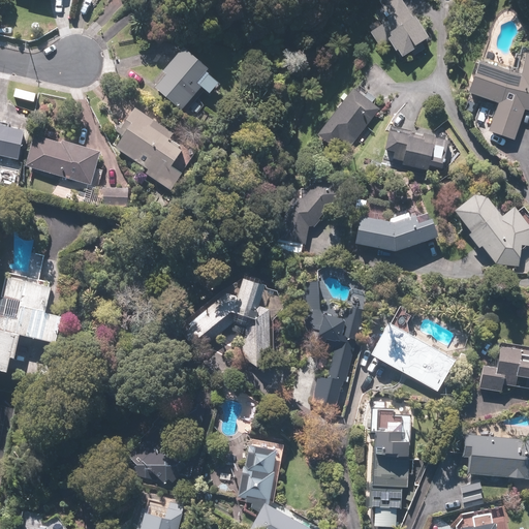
[(378,16),(384,24),(370,33),(379,48),(389,42),(400,59),(429,39),(407,8),(403,11),(397,3),(378,16)]
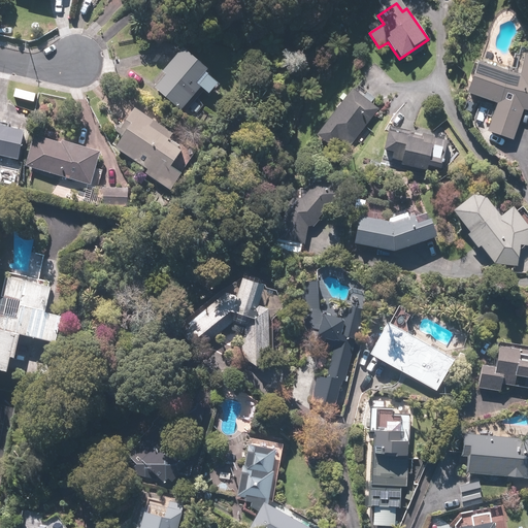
[(220,87),(205,73),(207,71),(184,48),(156,78),(162,83),(158,88),(182,110),(200,91),(208,98),(220,87)]
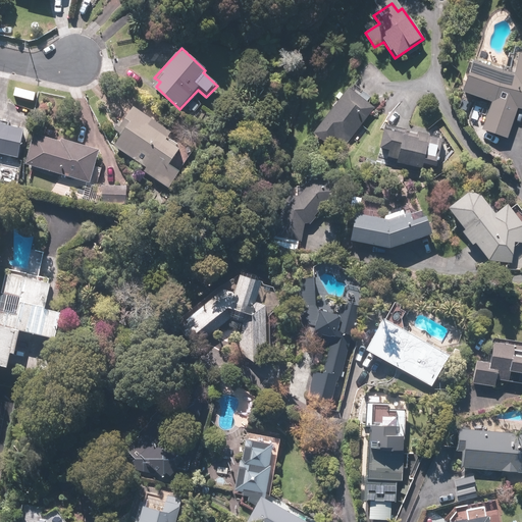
[(482,129),(506,139),(517,110),(518,109),(521,109),(521,55),(519,55),(516,71),(471,58),(461,94),(491,103),(482,129)]
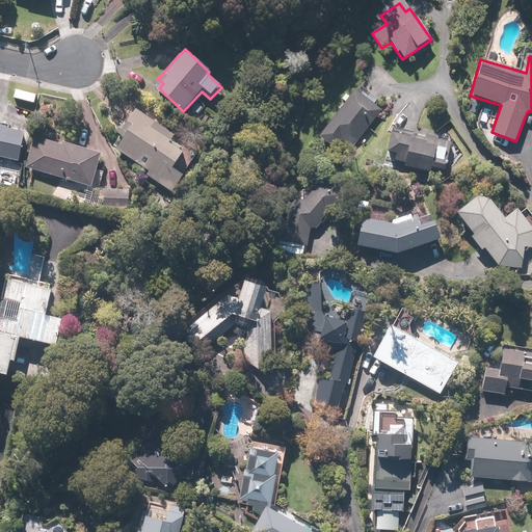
[(318,138),(331,148),(339,138),(352,150),(381,111),(354,90),(318,138)]
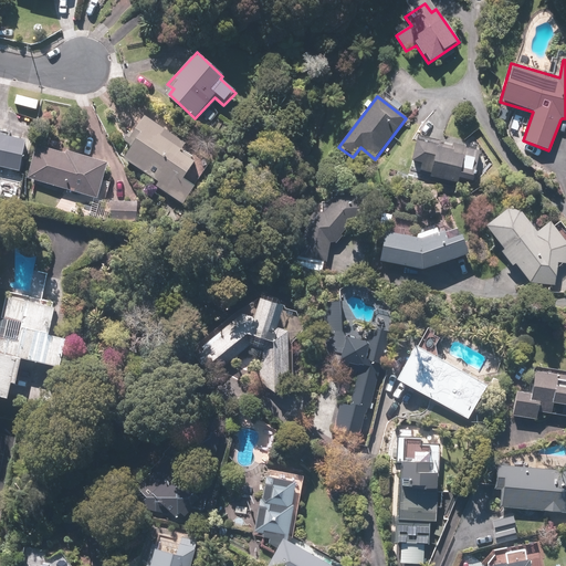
[(133,146),(124,158),(158,182),(157,185),(182,203),(195,187),(182,179),(194,163),(178,152),(184,144),(147,118),(129,143),(133,146)]
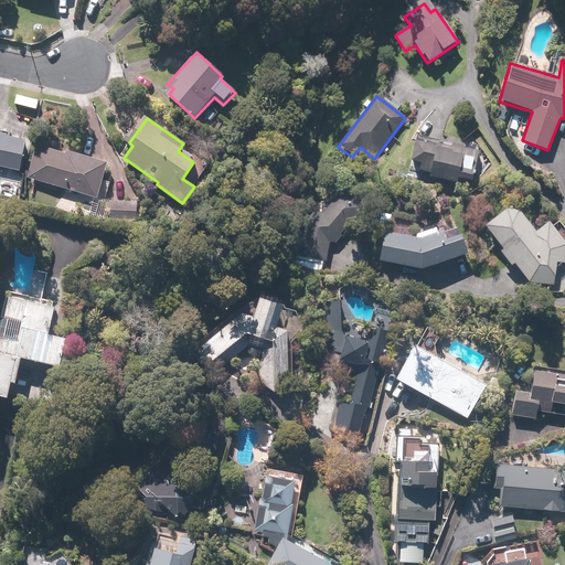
[(0,167),(20,171),(27,139),(0,132),(0,167)]
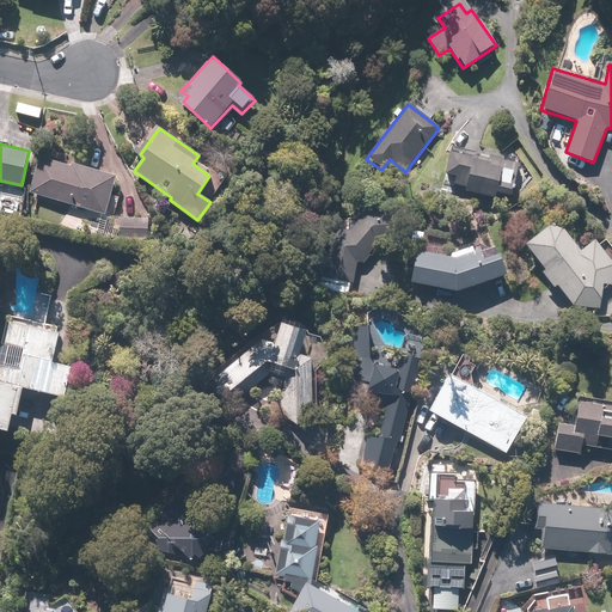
[(478,155),(478,159),(450,153),(444,184),(465,189),(464,193),(495,197),(495,194),(512,197),(519,163),(478,155)]
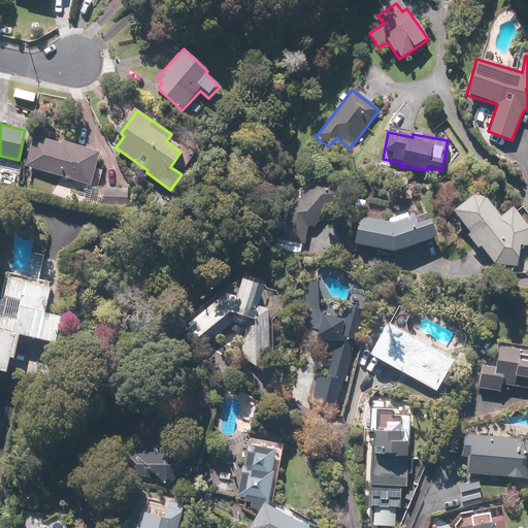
[(62,145),(34,136),(25,165),(91,186),(101,153),(63,141),(62,145)]
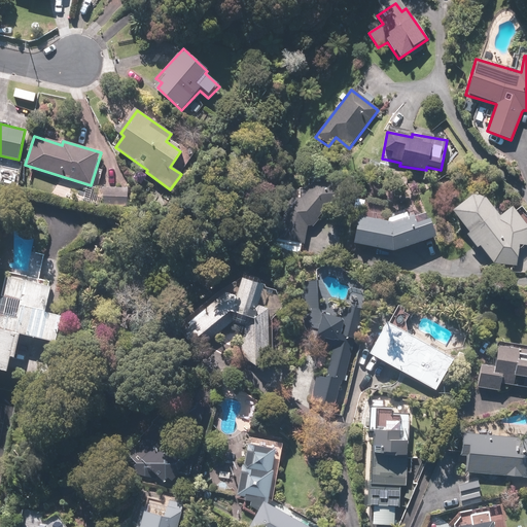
[(281,240),(304,244),(307,223),(314,224),(339,192),(317,176),(299,200),(287,198),(281,240)]
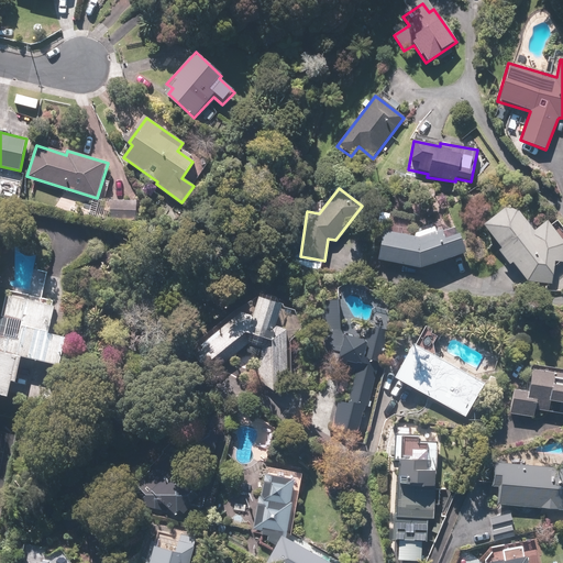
[(136,201),(109,200),(108,218),(135,220),(136,201)]
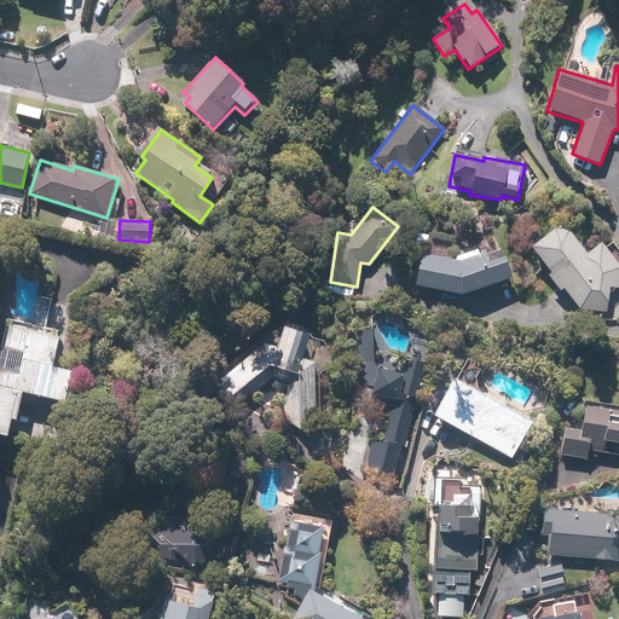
[(567,230),(555,230),(554,231),(531,248),(579,311),(607,312),(608,288),(618,288),(618,265),(601,243),(586,254),(567,230)]
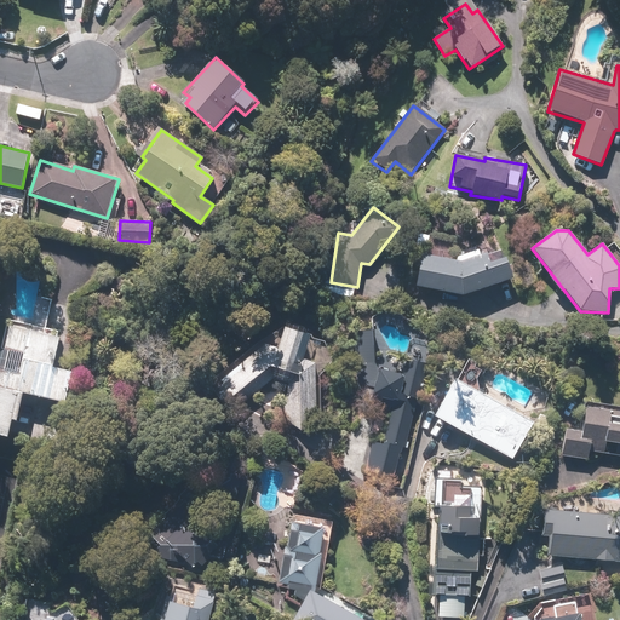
[(500,247),(480,256),(477,250),(457,258),(459,262),(422,254),(415,287),(463,296),(511,277),(500,247)]
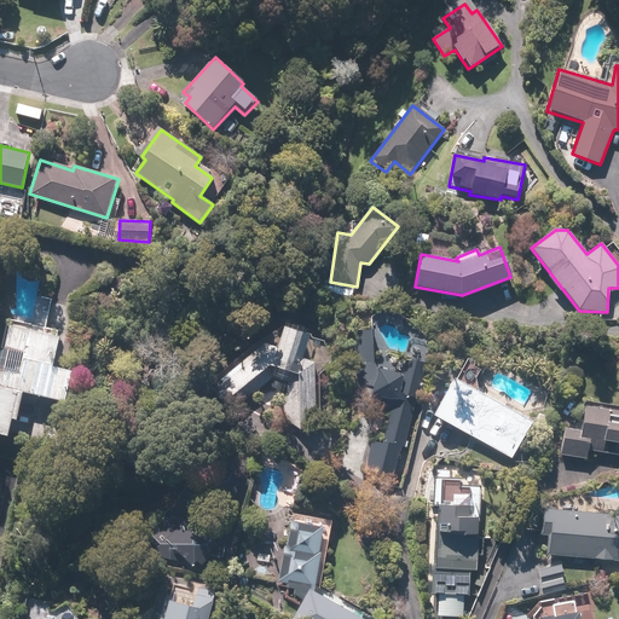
[(61,330),(45,328),(51,300),(36,298),(30,324),(6,319),(0,346),(0,348),(6,350),(3,370),(0,369),(0,433),(9,435),(11,420),(17,420),(22,394),(65,403),(73,370),(53,366),(61,330)]
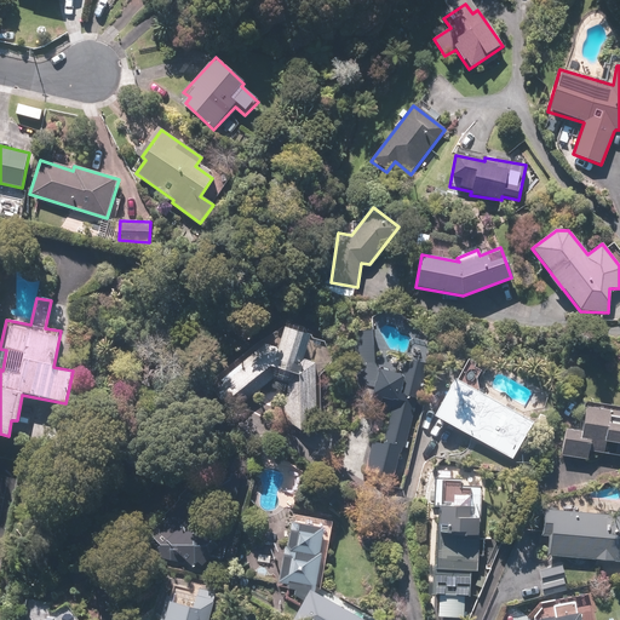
[(230,414),(271,379),(287,382),(285,431),(311,432),(315,365),(321,362),(309,334),(287,327),(286,331),(283,327),(265,338),(268,342),(211,391),(230,414)]
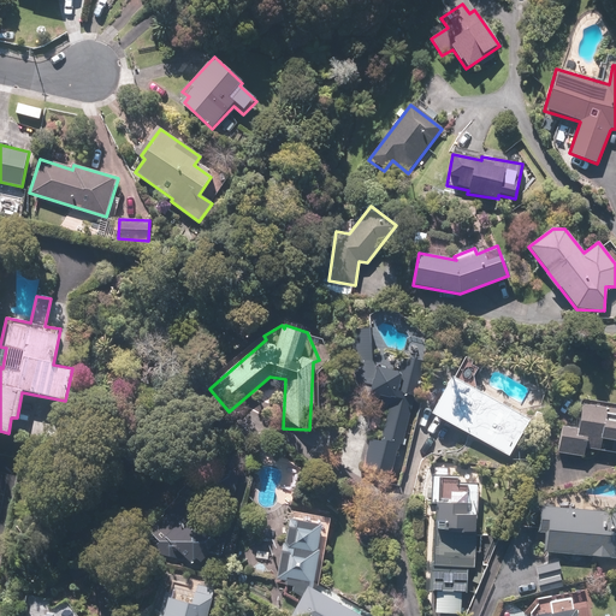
[(369,439),(363,462),(392,469),(398,446),(403,448),(424,365),(402,360),(398,372),(377,366),(369,391),(392,396),(380,443),(369,439)]
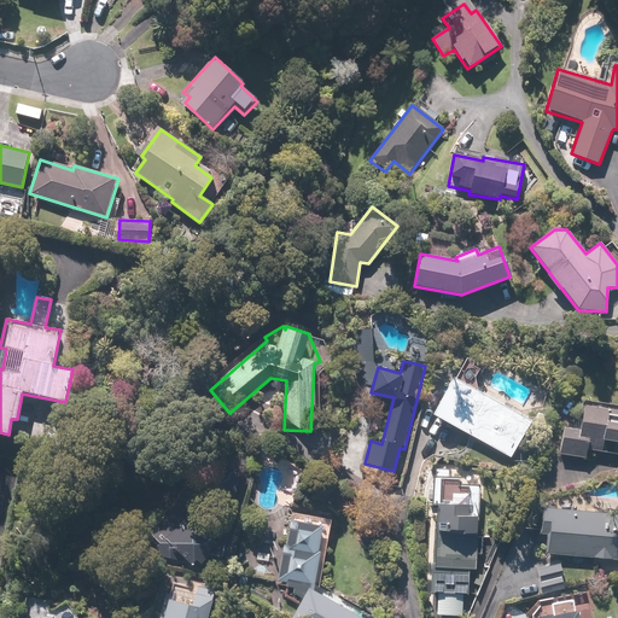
[(452,383),(435,415),(511,458),(528,425),(452,383)]
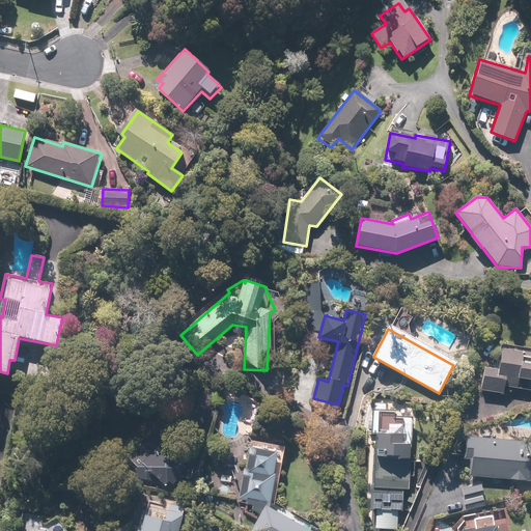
[(497,368),(483,366),(479,390),(502,393),(504,385),(530,388),(530,348),(500,344),(497,368)]
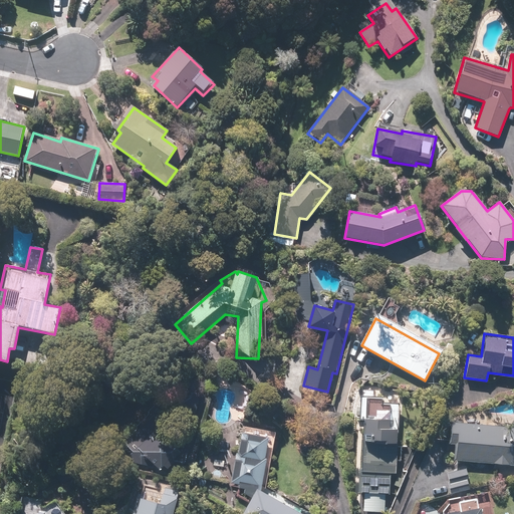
[(361,472),(358,472),(357,493),(360,493),(360,495),(364,495),(363,511),(383,512),(384,496),(389,496),(390,473),(396,473),(398,430),(388,429),(388,415),(399,416),(399,403),(382,403),(383,398),(373,397),(374,392),(361,391),(359,422),(363,423),(361,472)]
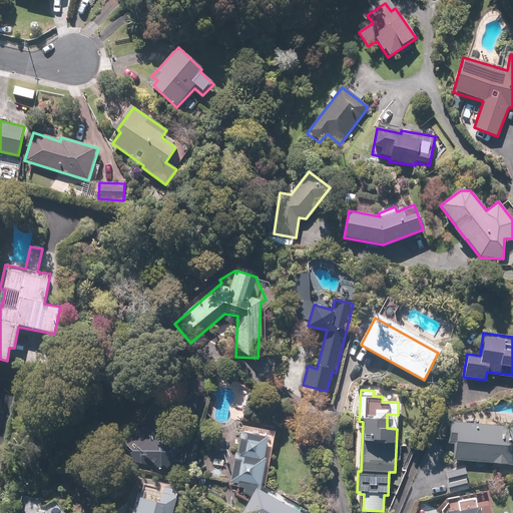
[(147,457),(160,471),(166,466),(168,467),(172,463),(175,460),(173,458),(179,452),(157,429),(163,424),(153,414),(122,444),(141,463),(147,457)]
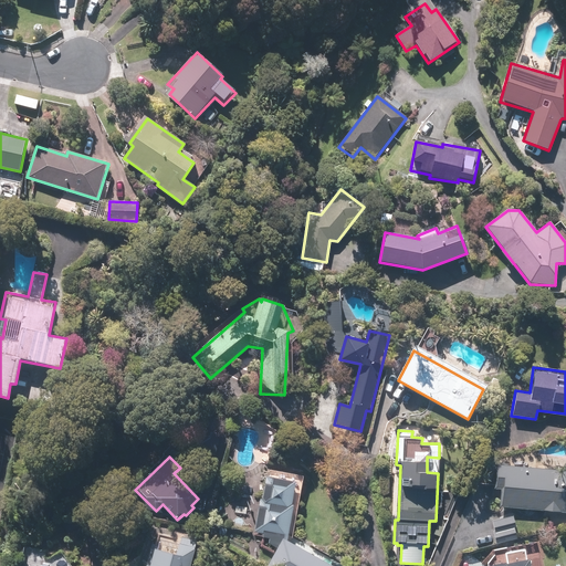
[(565,463),(565,464),(565,470),(503,465),(502,469),(495,468),(494,488),(501,488),(500,506),(565,511),(565,463)]
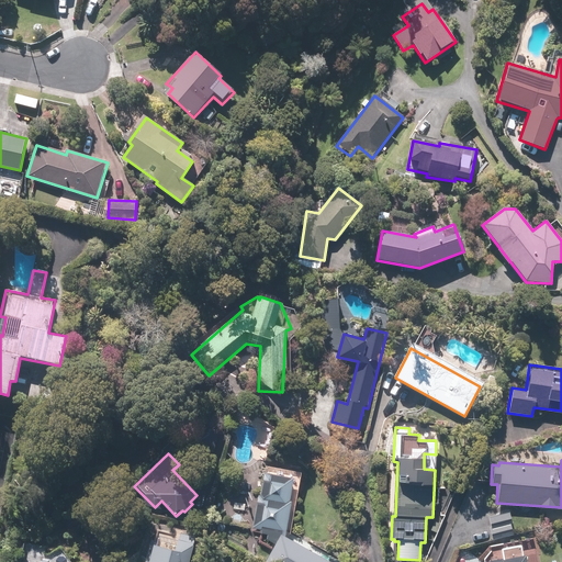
[(287,529),(292,475),(265,472),(259,527),(287,529)]
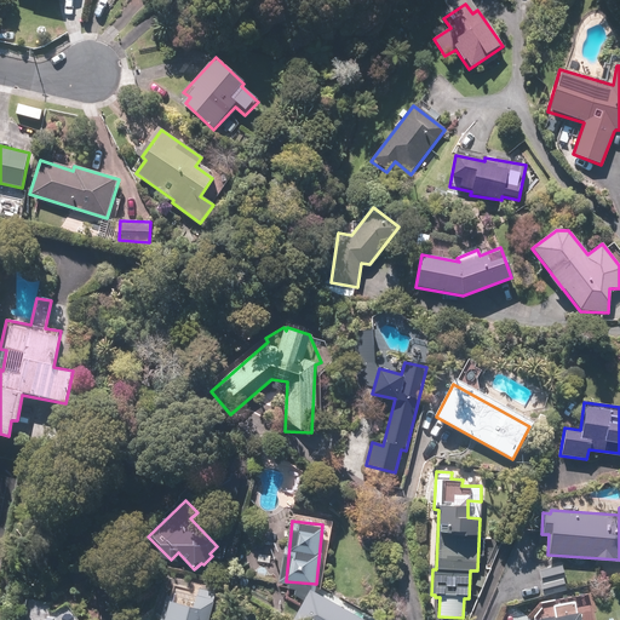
[(538,572),(540,589),(564,584),(561,567),(538,572)]
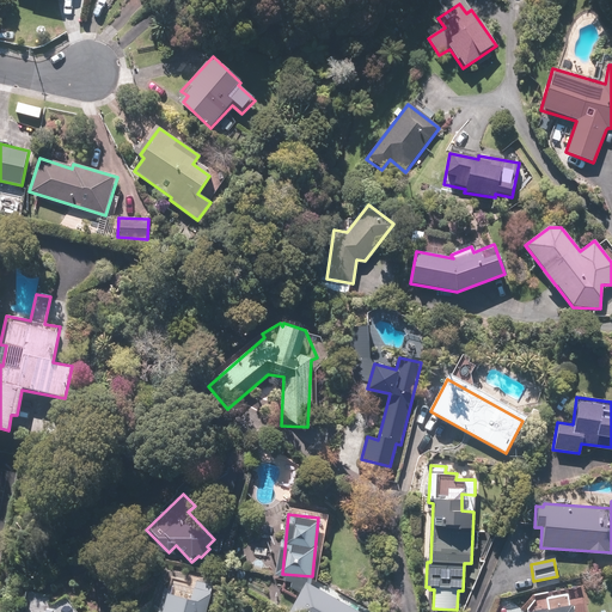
[(157,611),(204,611),(213,582),(194,577),(193,582),(173,576),(170,588),(164,587),(157,611)]
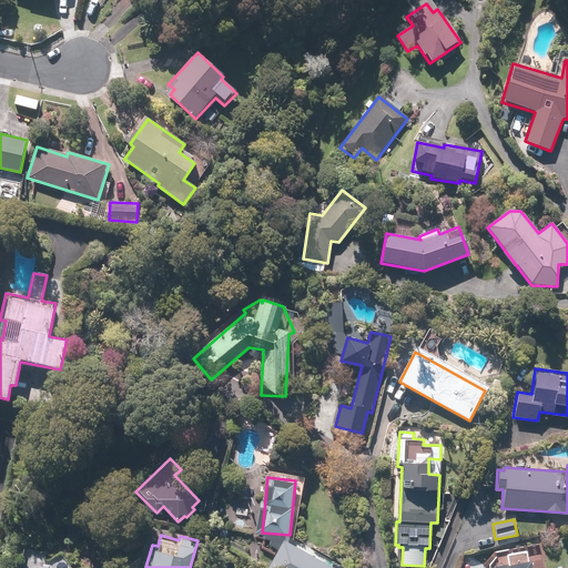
[(270,567),(323,567),(311,561),(314,556),(284,539),(269,567),(270,567)]
